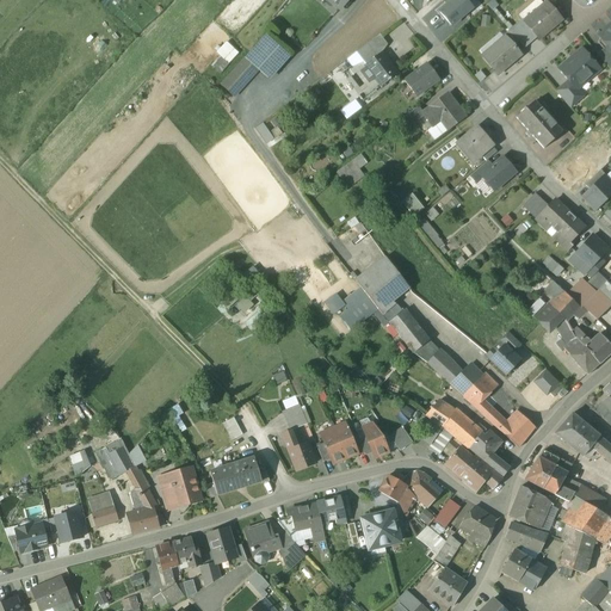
[(464,0),(452,0),(439,12),(451,26),(471,7),(464,0)]
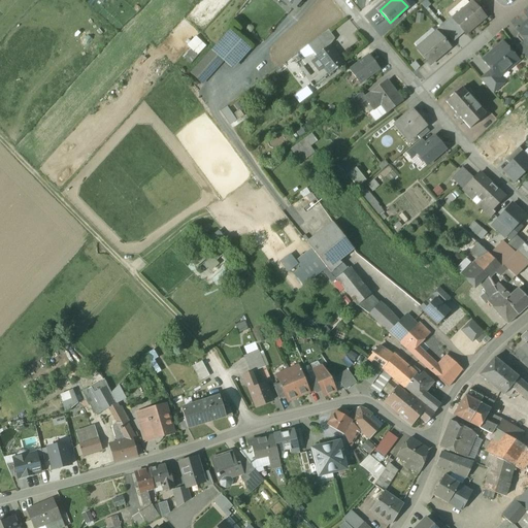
[(425,0),(421,4),(425,9),(430,5),(425,0)]
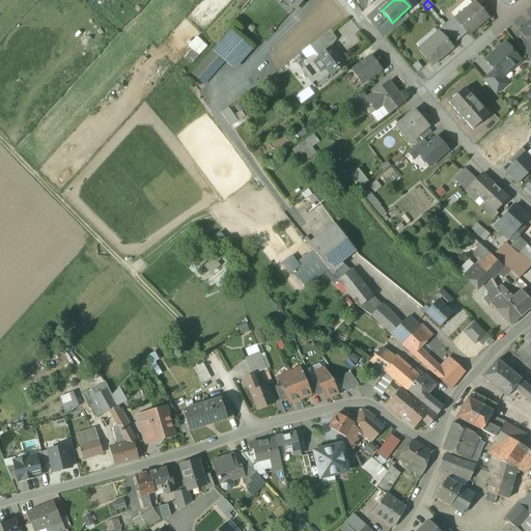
[(472,0),(475,2),(480,8),(485,4),(481,0),(472,0)]
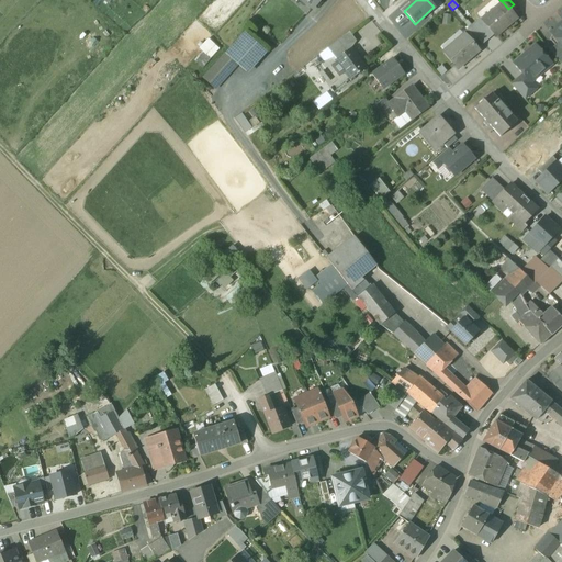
[(494,34),(495,36),(516,19),(508,9),(503,2),(482,20),(494,34)]
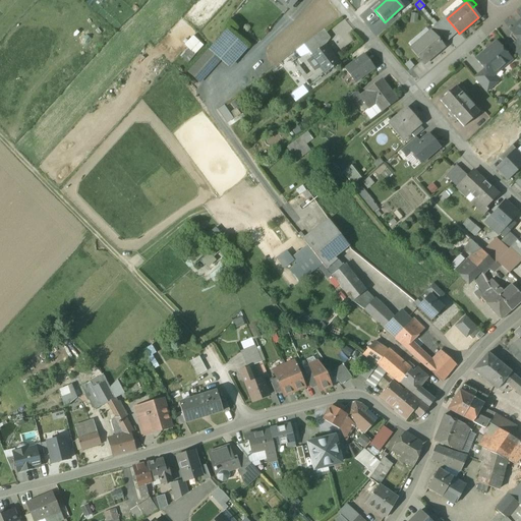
[(447,42),(458,32),(447,18),(445,16),(433,26),(443,38),(447,42)]
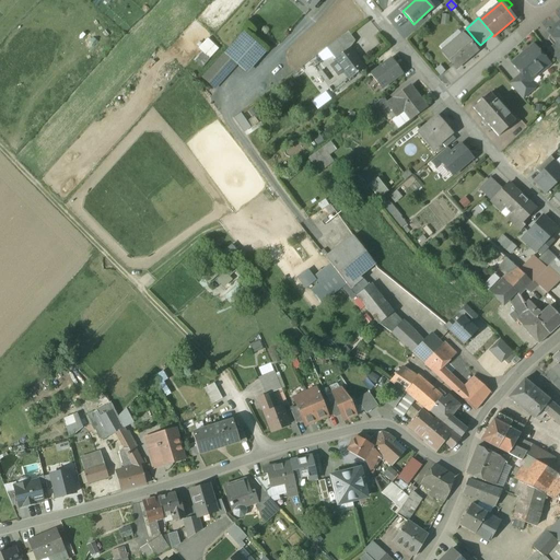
[(557,42),(559,46),(559,26),(558,28),(556,28),(549,34),(557,42)]
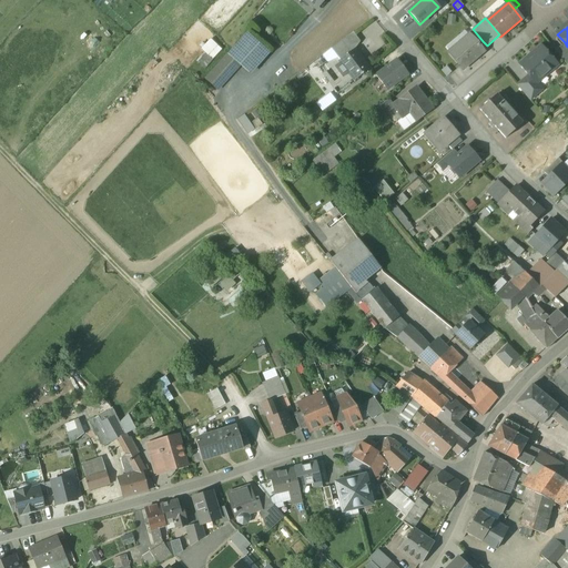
[(469,36),(478,46),(483,41),(473,29),(467,34),(469,37),(469,36)]
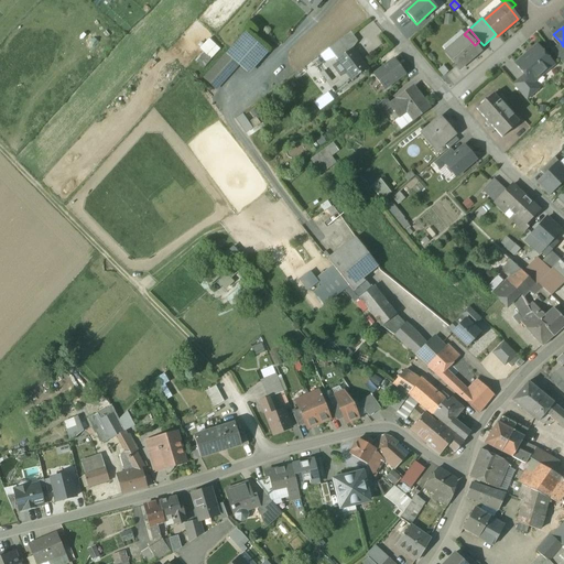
[(442,46),(447,52),(466,36),(464,34),(461,31),(442,46)]
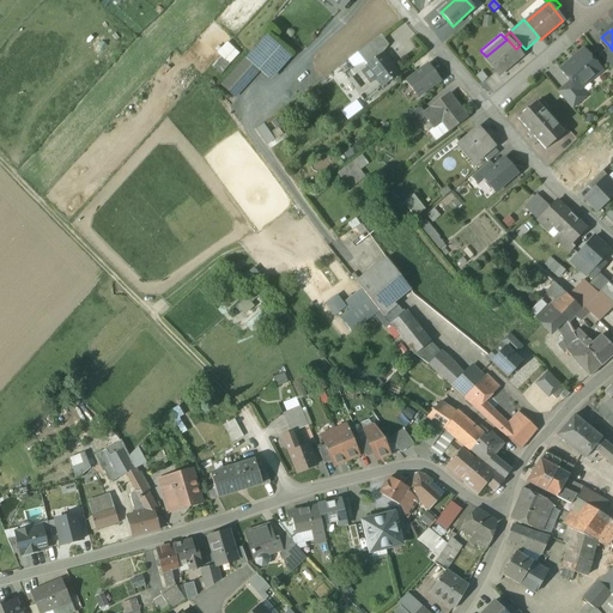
[(357,53),(366,65),(382,54),(381,50),(388,46),(381,35),(357,53)]
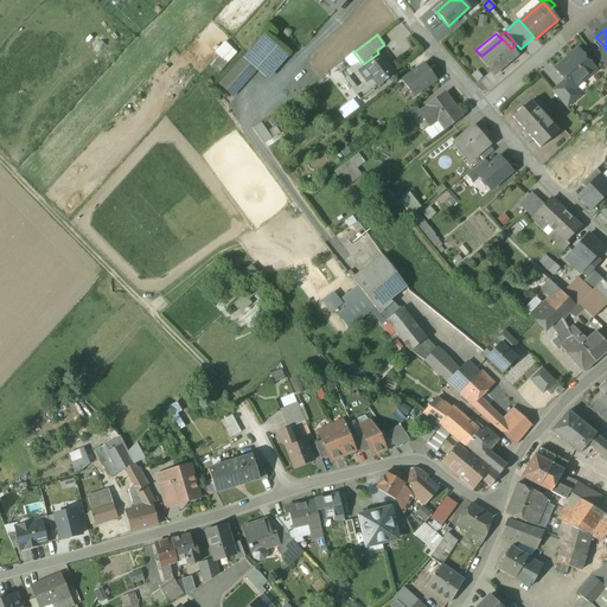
[(256,70),(267,78),(286,57),(264,37),(244,59),(256,70)]
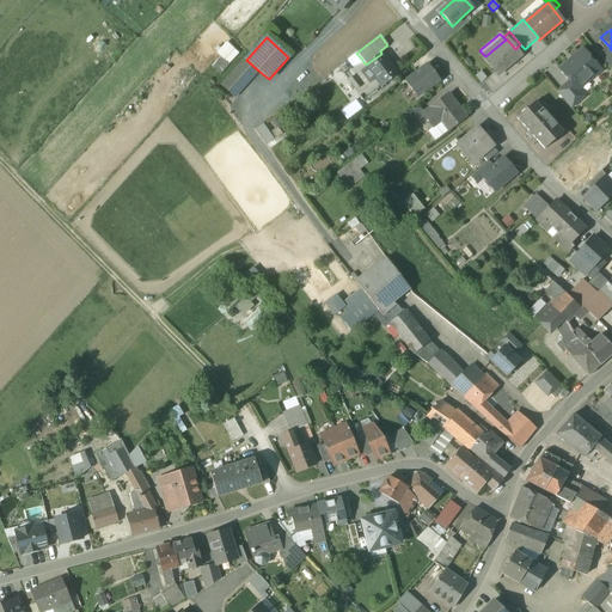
[(485,56),(500,74),(521,56),(515,49),(506,38),(506,40),(485,56)]
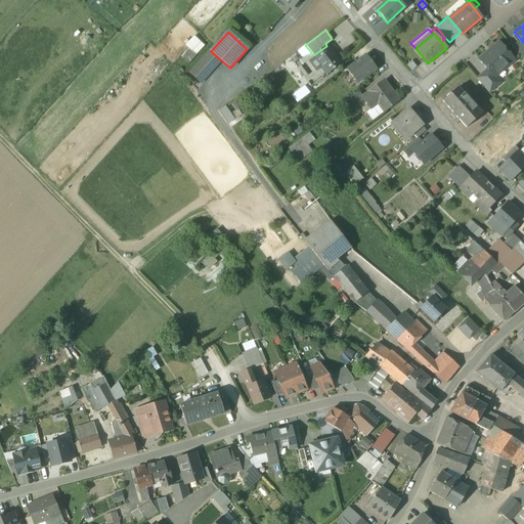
[(193,35),(185,44),(188,48),(181,55),(189,62),(206,45),(193,35)]
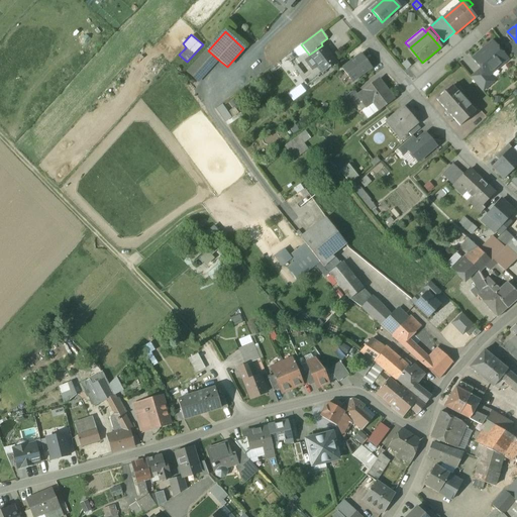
[(90,50),(98,42),(92,36),(84,44),(90,50)]
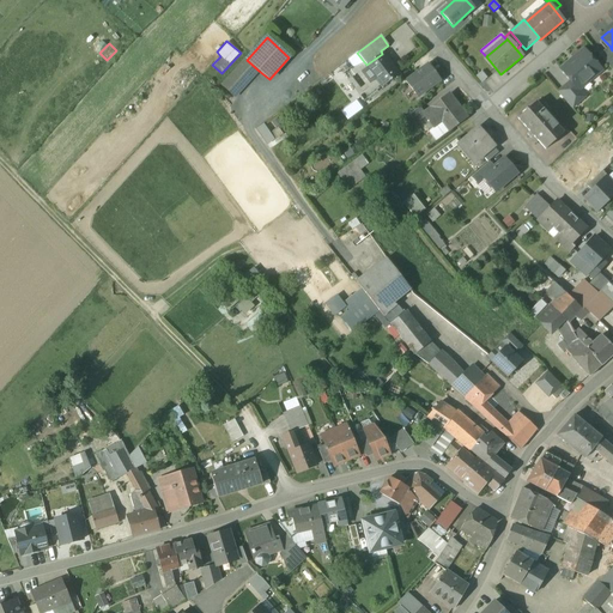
[(599,55),(608,66),(612,61),(612,50),(610,46),(599,55)]
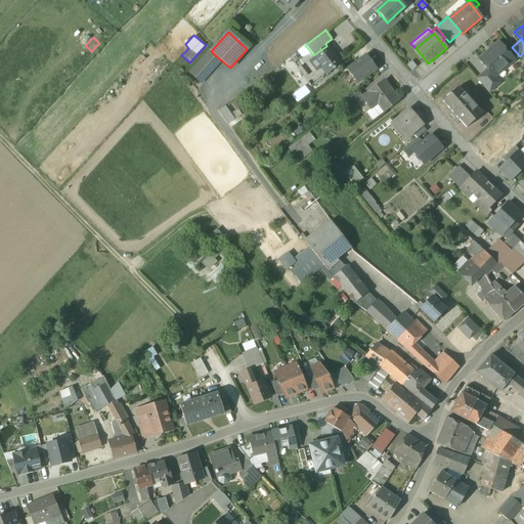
[(498,43),(486,53),(487,54),(499,44),(498,43)]
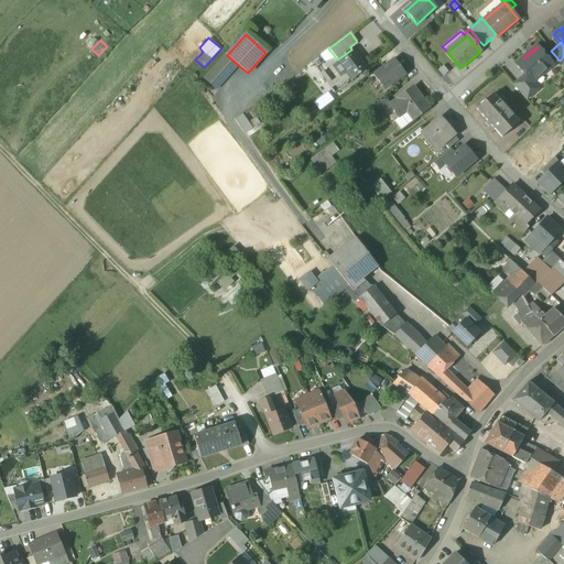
[(525,75),(532,83),(553,65),(551,63),(552,63),(552,61),(550,57),(548,57),(546,58),(538,47),(524,58),(523,57),(516,64),(525,75)]
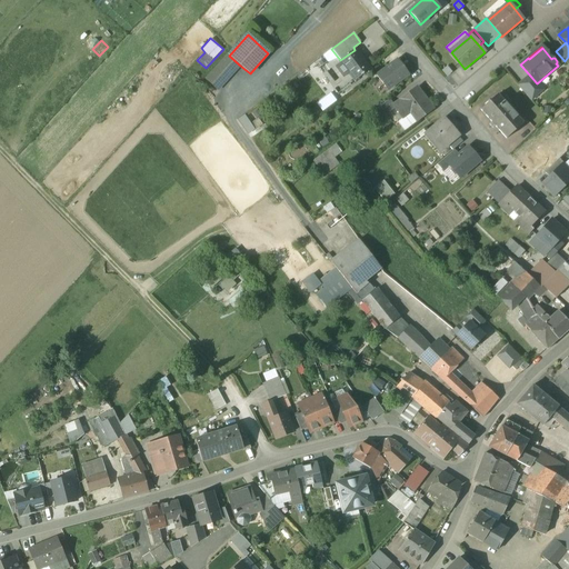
[(340,60),(331,49),(321,56),(327,62),(340,60)]
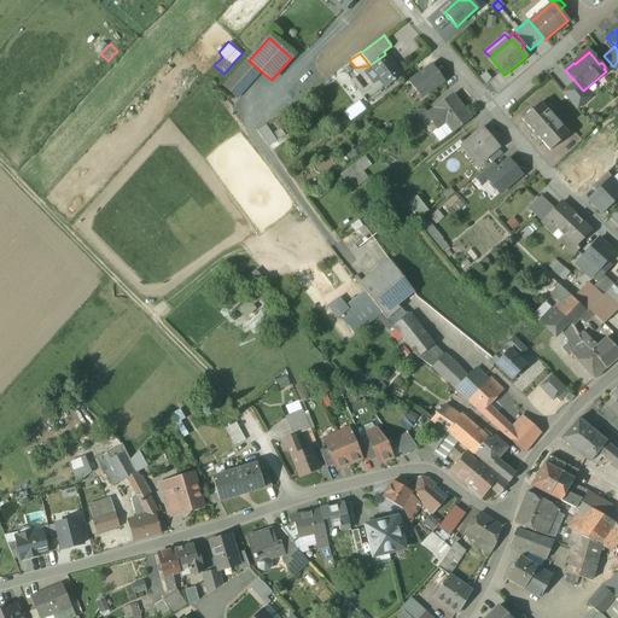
[(386,87),(395,81),(402,74),(396,65),(395,66),(385,54),(369,65),(371,66),(379,79),(380,79),(382,79),(388,86),(386,87)]
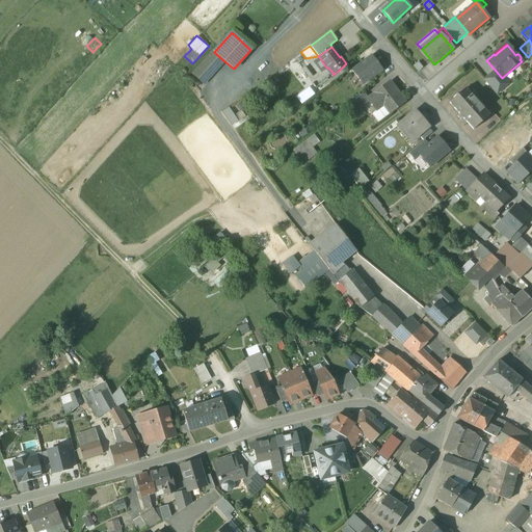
[(193,75),(204,84),(224,61),(214,52),(193,75)]
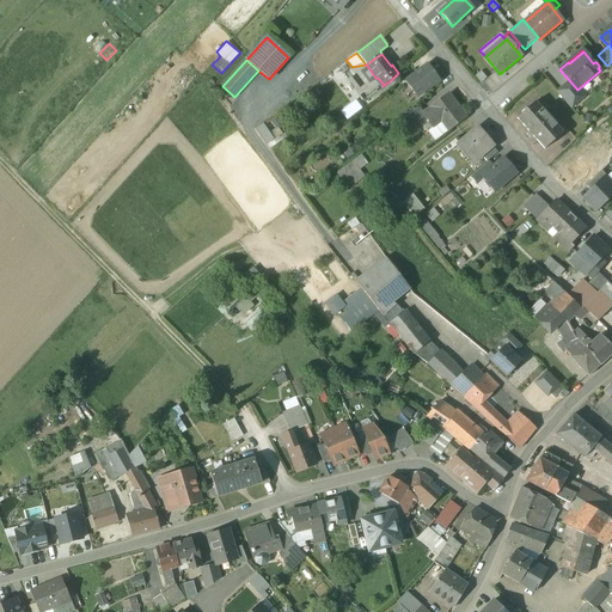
[(405,81),(417,97),(439,80),(428,65),(405,81)]
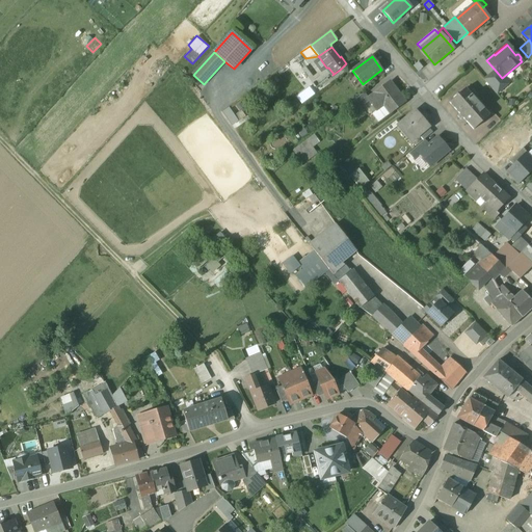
[(326,68),(319,57),(313,61),(321,72),(326,68)]
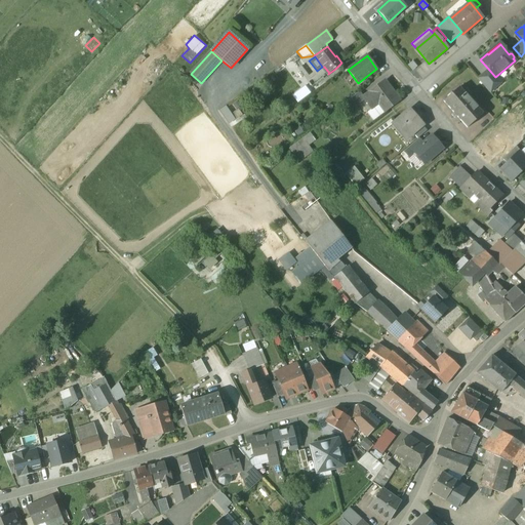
[(412,62),(407,66),(412,72),(417,67),(412,62)]
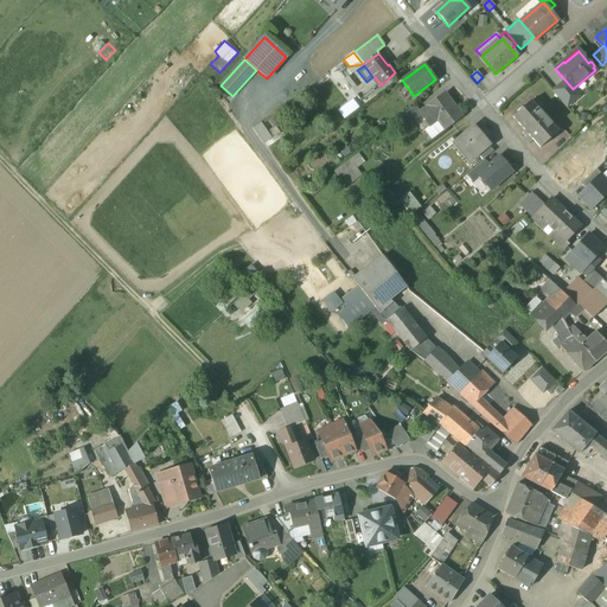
[(553,91),(567,108),(580,96),(573,89),(566,81),(553,91)]
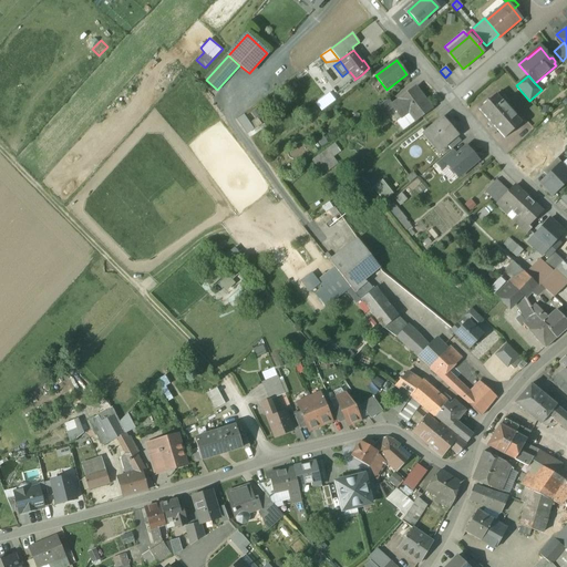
[(409,113),(414,121),(431,109),(415,88),(392,105),(393,107),(402,117),(409,113)]
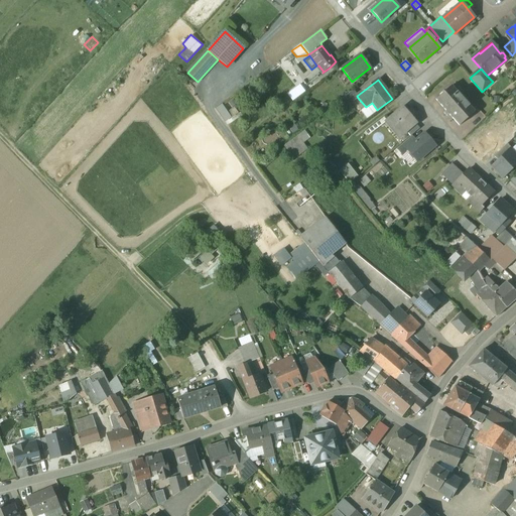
[(436,100),(459,125),(474,112),(450,87),(436,100)]
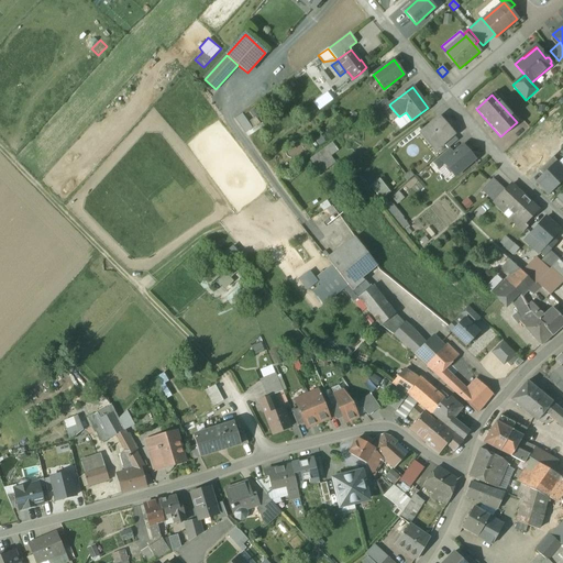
[(370,111),(375,118),(390,107),(389,105),(385,99),(370,111)]
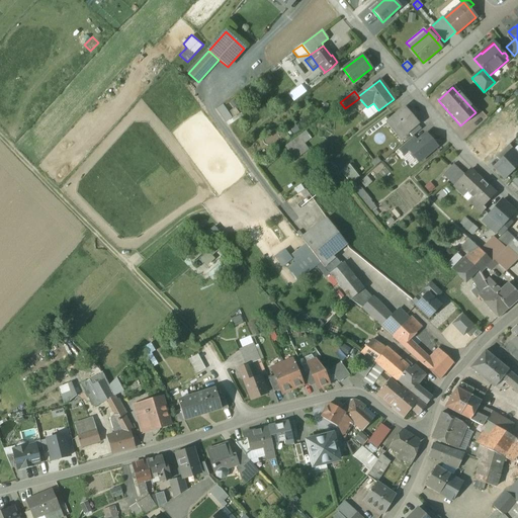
[(373,103),(367,107),(362,111),(367,118),(378,110),(373,103)]
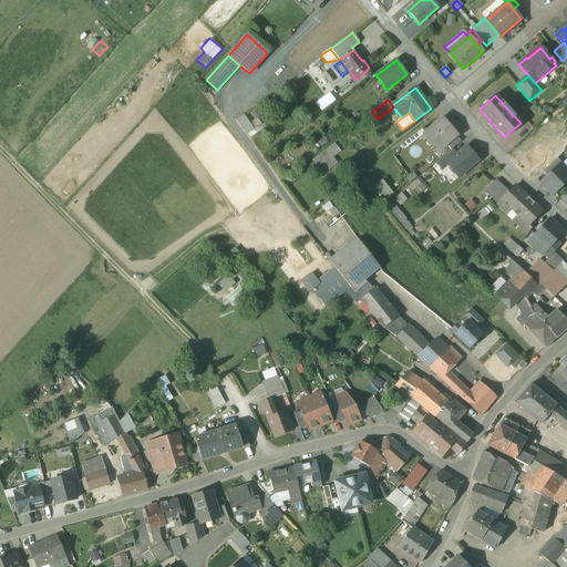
[(244,115),(238,120),(247,134),(254,130),(244,115)]
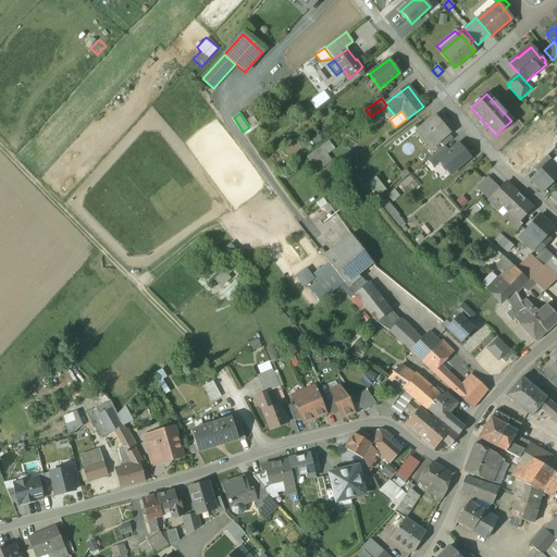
[(418,131),(432,146),(437,141),(447,133),(434,116),(418,131)]
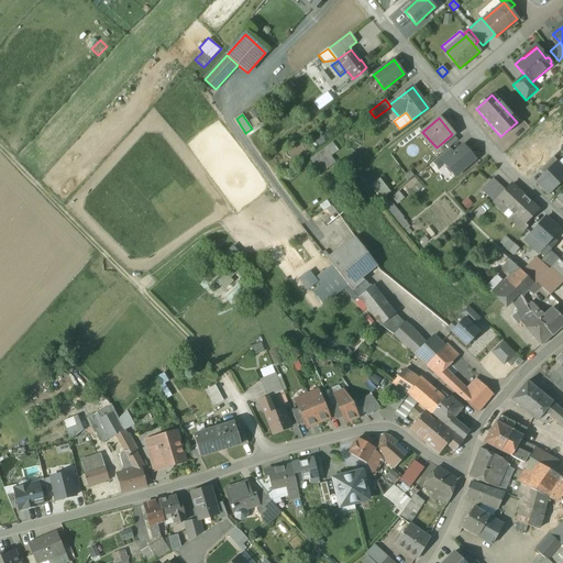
[(518,140),(526,148),(540,135),(531,127),(518,140)]
